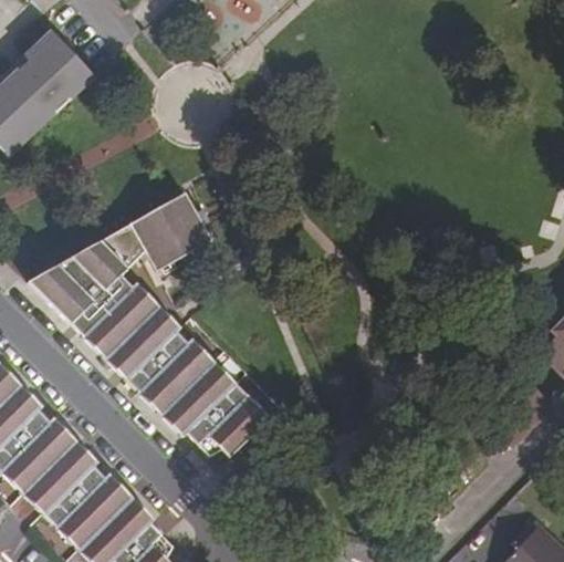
[(0,141),(12,153),(94,72),(50,28),(24,53),(30,59),(0,87),(0,141)]
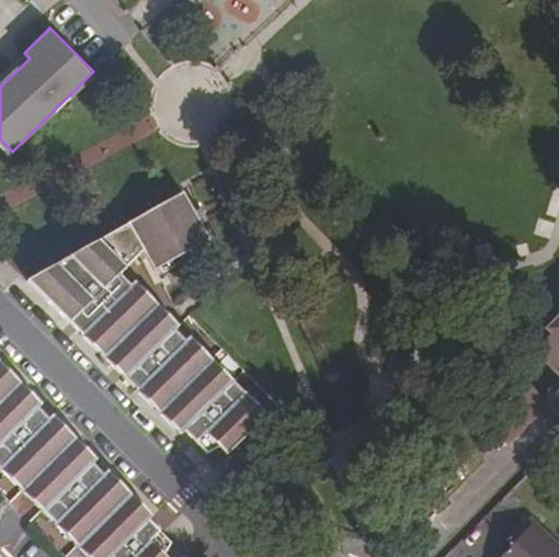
[(0,87),(30,58),(24,53),(0,76),(0,87)]
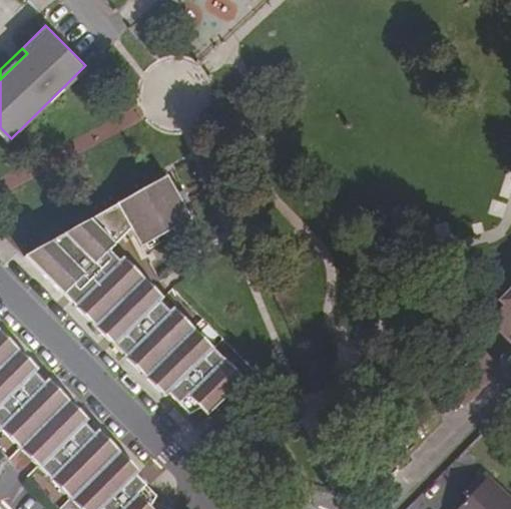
[(210,413),(246,377),(124,255),(121,260),(110,247),(133,226),(143,243),(193,215),(170,172),(26,252),(166,394),(171,390),(189,410),(201,404),(210,413)]
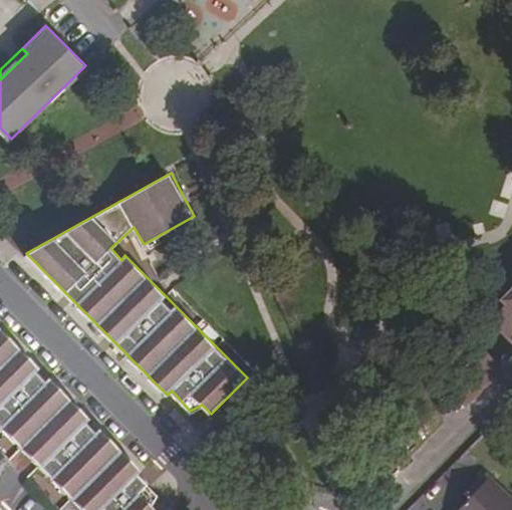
[(503,303),(511,293),(511,285),(499,299),(503,303)]
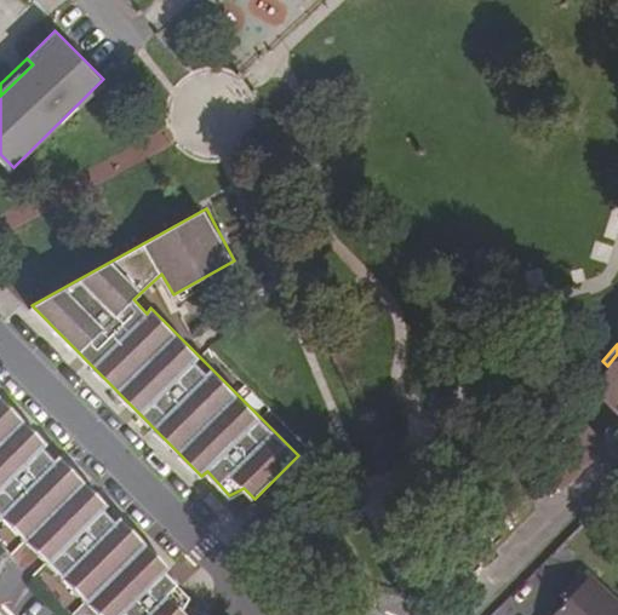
[(617,354),(607,366),(589,384),(617,412),(617,354)]
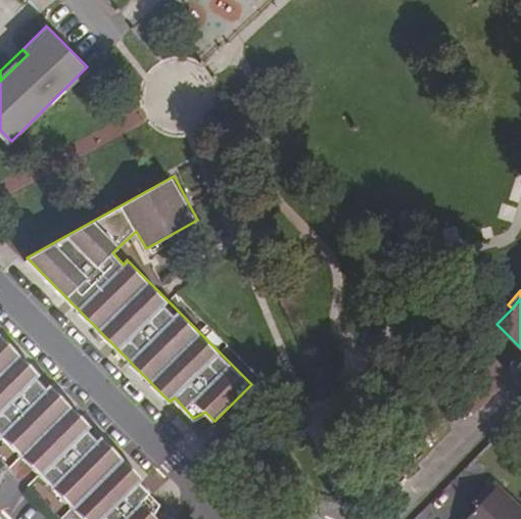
[(0,430),(88,518),(155,518),(152,515),(158,503),(139,483),(145,478),(101,434),(96,440),(88,431),(93,426),(50,383),(45,388),(36,378),(41,374),(0,332),(0,430)]
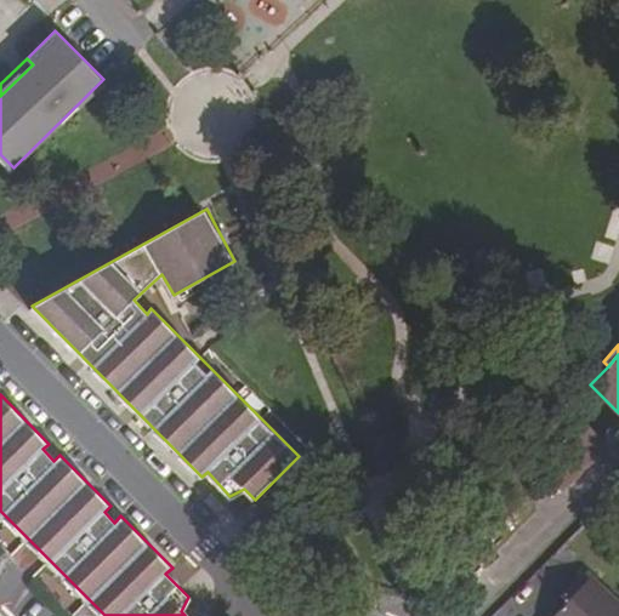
[(618,599),(596,577),(557,615),(618,615),(618,599)]
